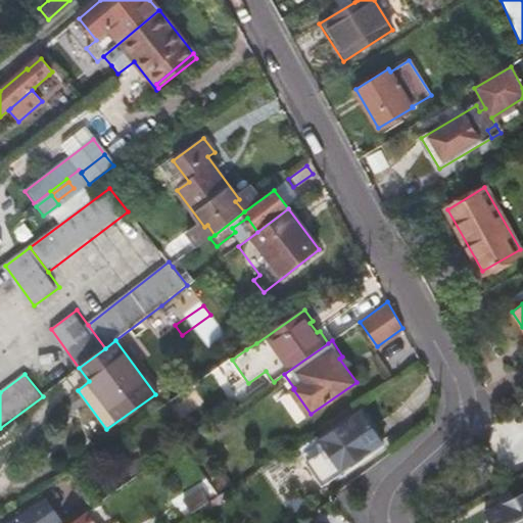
[(382,443),(361,411),(319,438),(321,441),(326,449),(307,462),(322,483),(340,471),(382,443)]
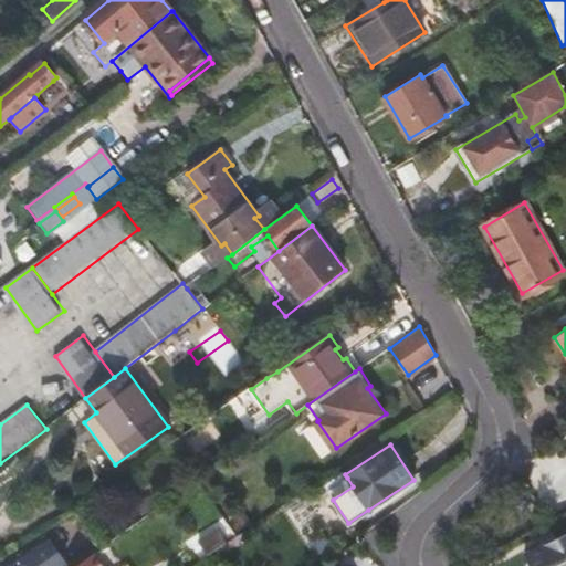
[(353,486),(347,478),(327,491),(333,500),(353,486)]
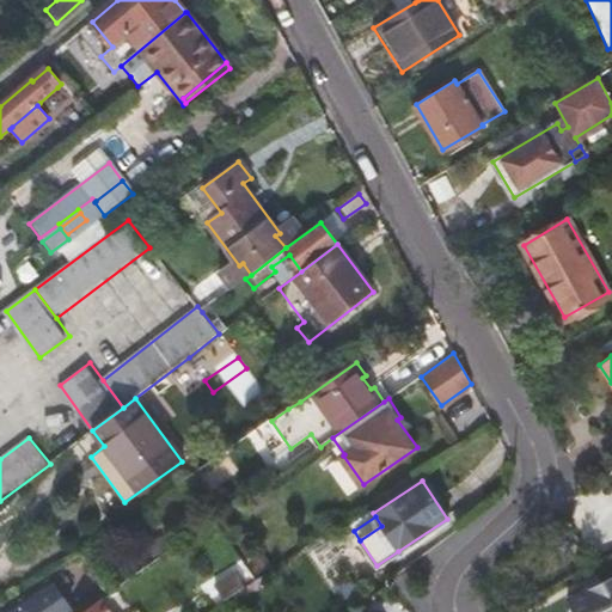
[(68,574),(90,603),(102,594),(81,565),(68,574)]
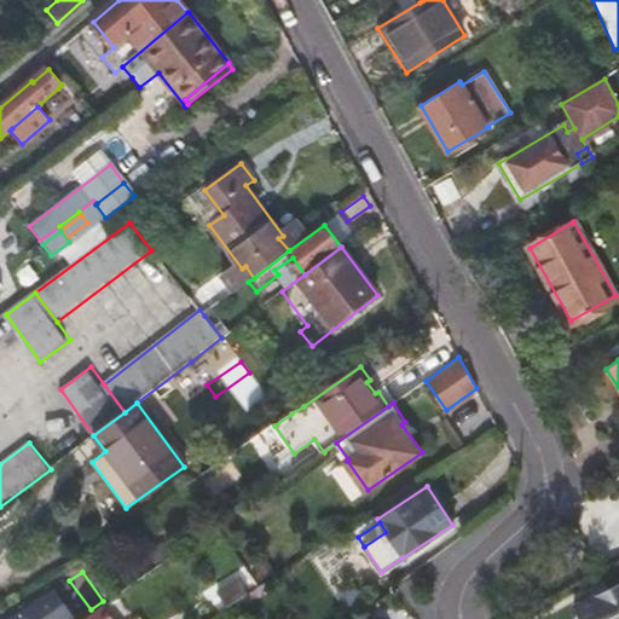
[(618,618),(618,576),(602,585),(606,591),(596,599),(586,595),(568,605),(573,612),(571,618),(618,618)]
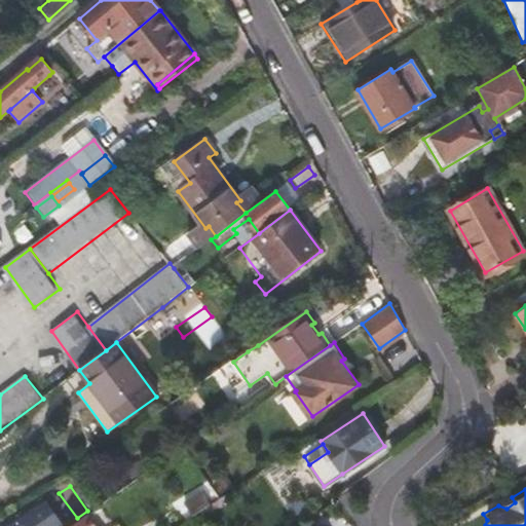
[(207,506),(211,503),(202,490),(186,501),(194,515),(207,506)]
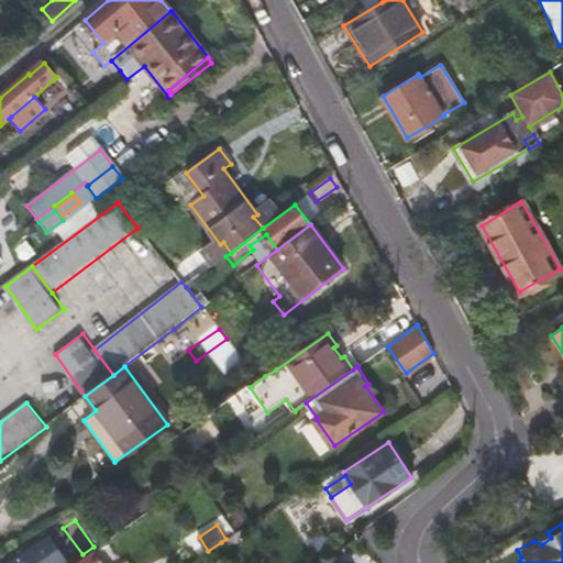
[(308,541),(320,560),(334,551),(321,531),(308,541)]
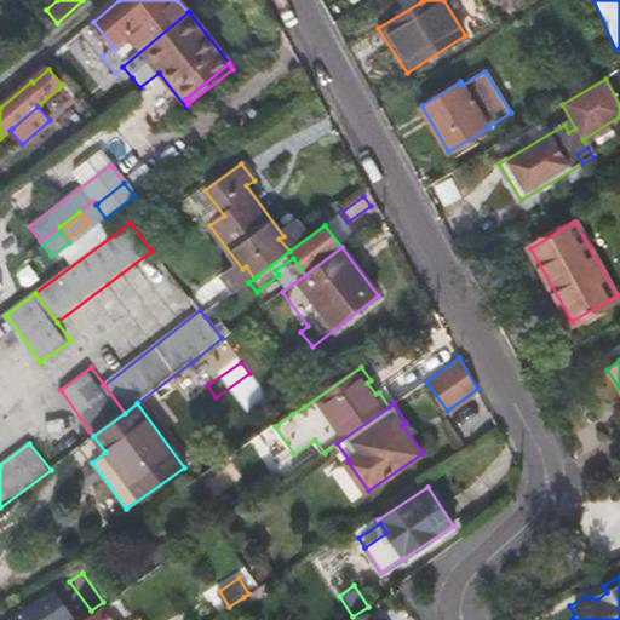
[(15,619),(57,619),(68,613),(53,593),(15,619)]
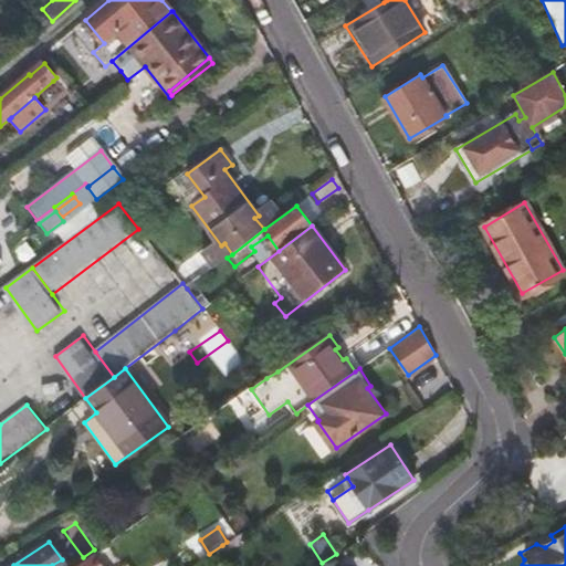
[(77,565),(103,565),(95,554),(77,565)]
